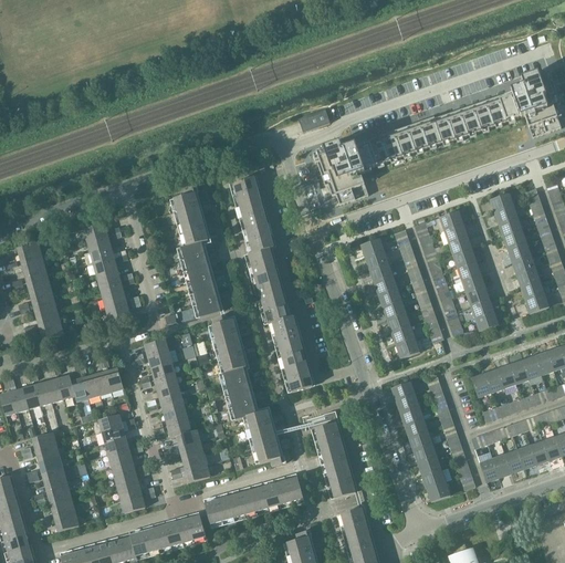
[(339,142),(315,149),(320,160),(316,162),(325,185),(327,184),(332,195),(335,194),(338,204),(339,204),(367,194),(359,173),(364,170),(364,168),(448,139),(448,141),(520,116),(524,115),(532,136),(561,126),(557,116),(561,114),(557,104),(560,103),(552,79),(548,80),(545,70),(521,77),(522,81),(523,84),(510,89),(511,91),(435,117),(433,116),(355,144),(355,143),(342,147),(339,142)]
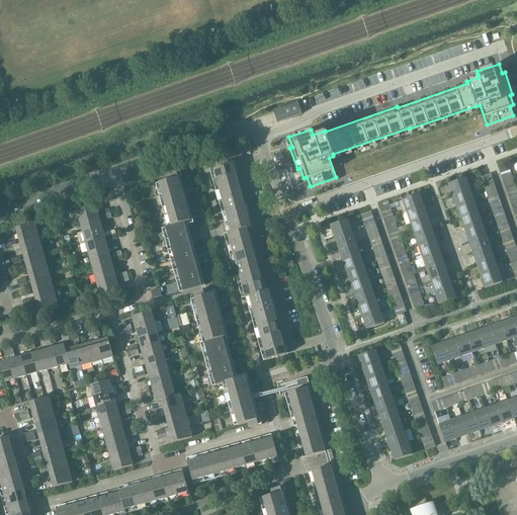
[(297,99),(276,106),(272,108),(273,110),(277,119),(302,111),(297,99)]
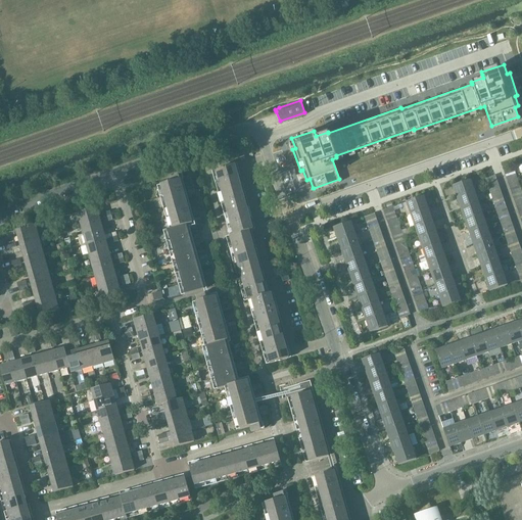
[(215,168),(216,171),(214,172),(216,180),(218,179),(237,174),(234,162),(215,168)]
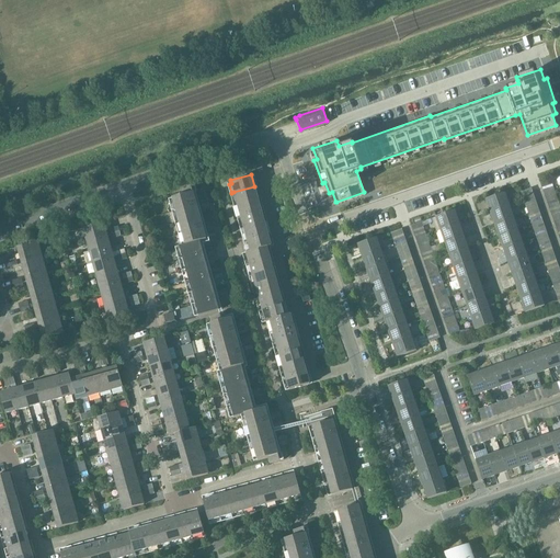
[(540,182),(544,192),(545,191),(550,179),(540,182)]
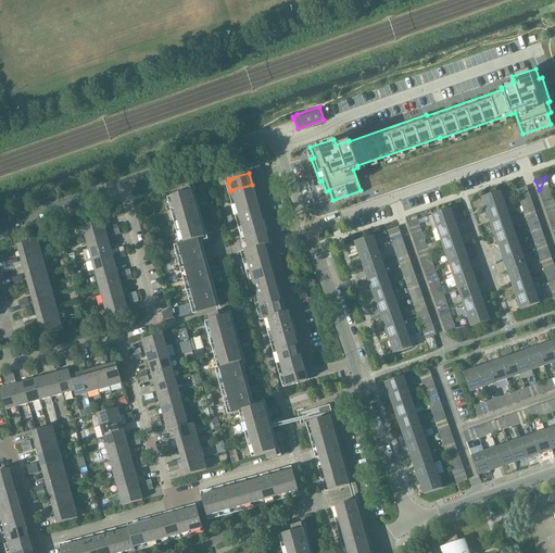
[(203,235),(191,189),(194,188),(193,183),(191,183),(179,186),(180,191),(171,195),(184,240),(177,242),(197,311),(216,305),(198,237),(203,235)]
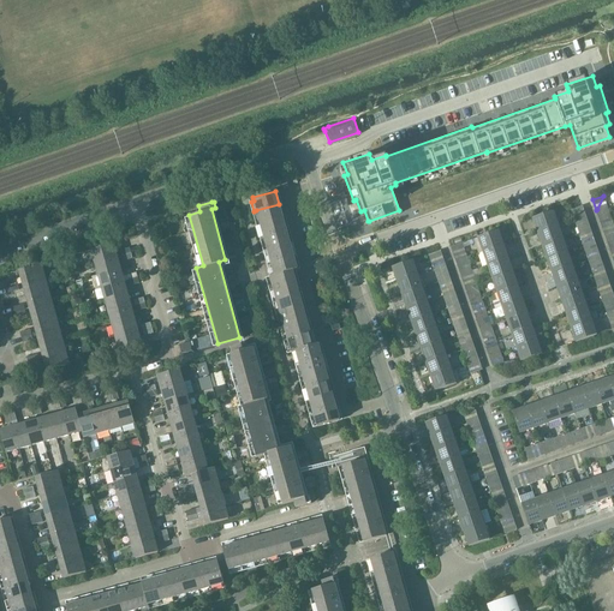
[(571,208),(583,214),(585,214),(582,203),(571,207),(571,208)]
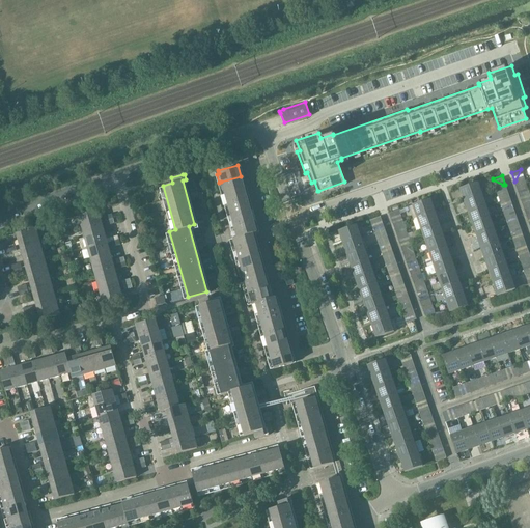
[(241,176),(221,182),(219,183),(221,190),(223,189),(224,192),(244,187),(241,176)]
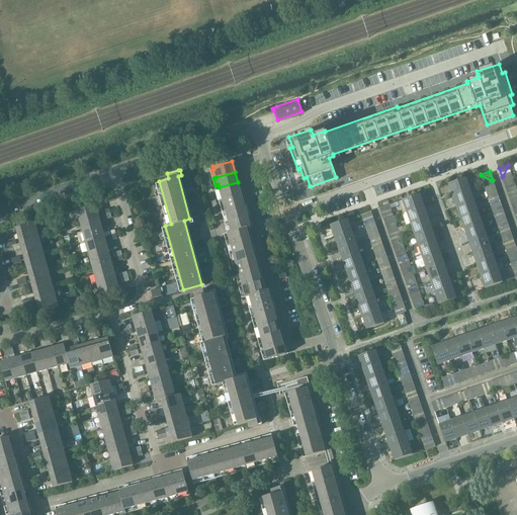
[(451,194),(452,193),(469,187),(465,176),(448,182),(451,191),(450,191),(451,194)]
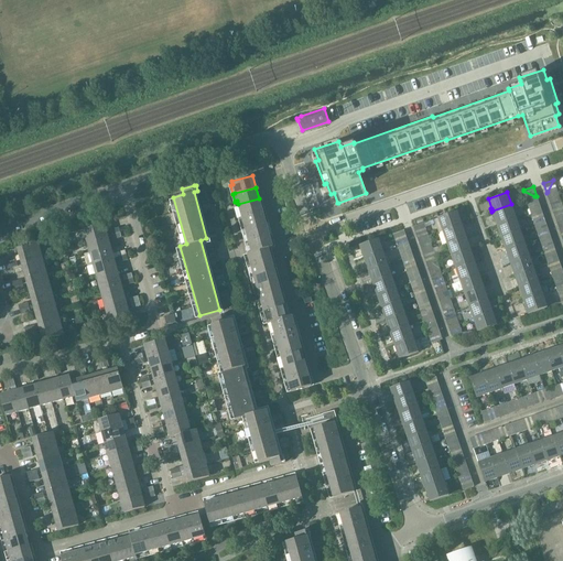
[(236,208),(239,216),(262,209),(259,198),(238,204),(239,207),(236,208)]
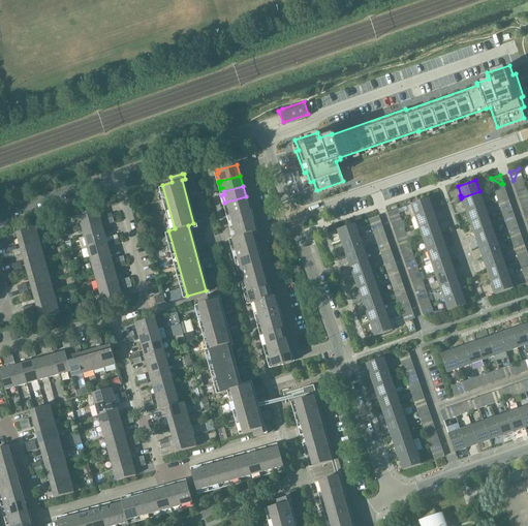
[(466,210),(484,204),(479,191),(462,197),(465,207),(464,207),(465,210),(466,210)]
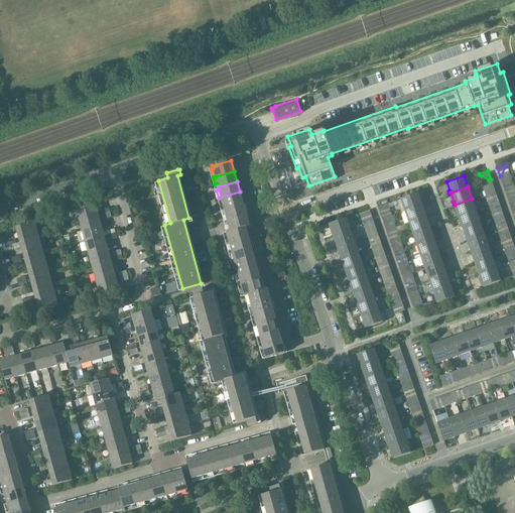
[(493,194),(486,189),(484,190),(487,197),(490,199),(493,194)]
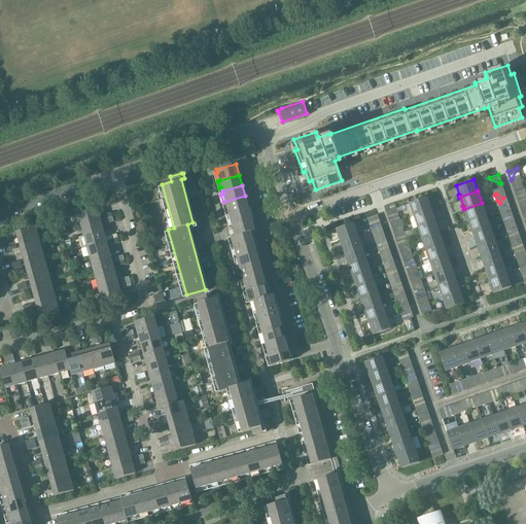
[(413,213),(430,207),(428,200),(428,199),(427,197),(426,195),(409,202),(413,213)]
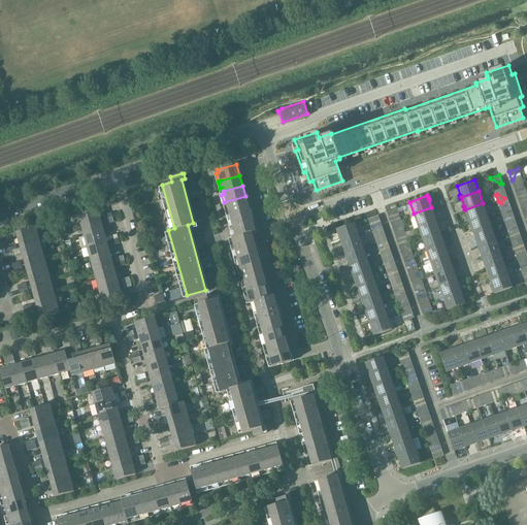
[(226,210),(228,209),(229,212),(249,207),(245,196),(224,202),(226,210)]
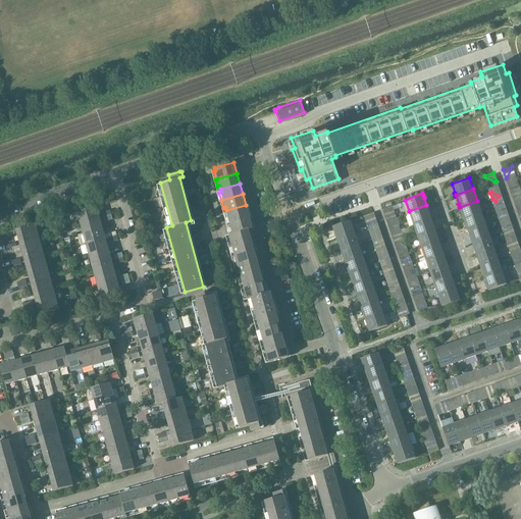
[(496,201),(503,205),(505,204),(503,198),(499,196),(496,201)]
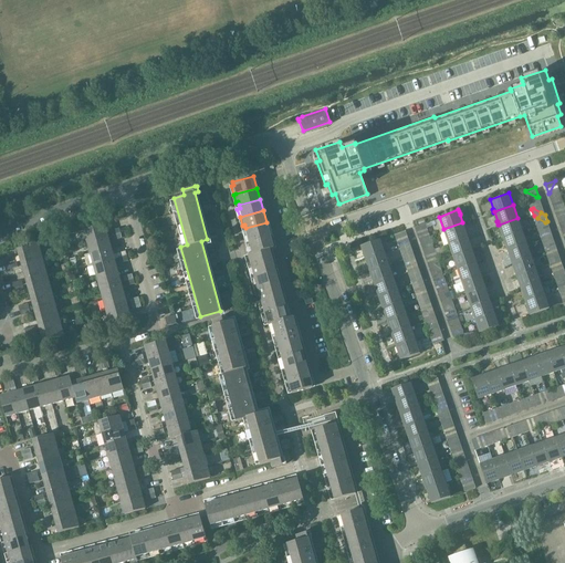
[(518,218),(499,225),(502,233),(501,233),(502,237),(503,237),(522,230),(518,218)]
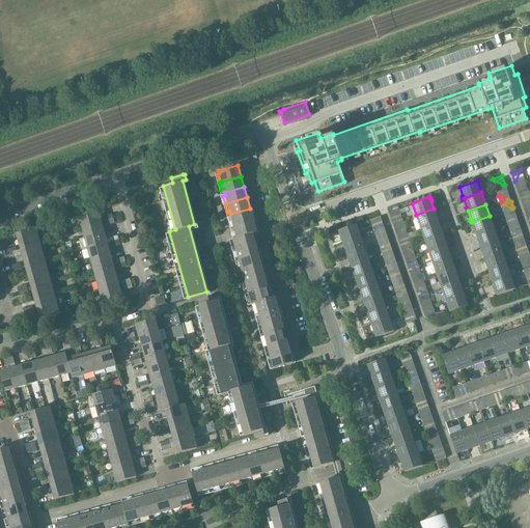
[(78,214),(81,225),(101,219),(98,209),(78,214)]
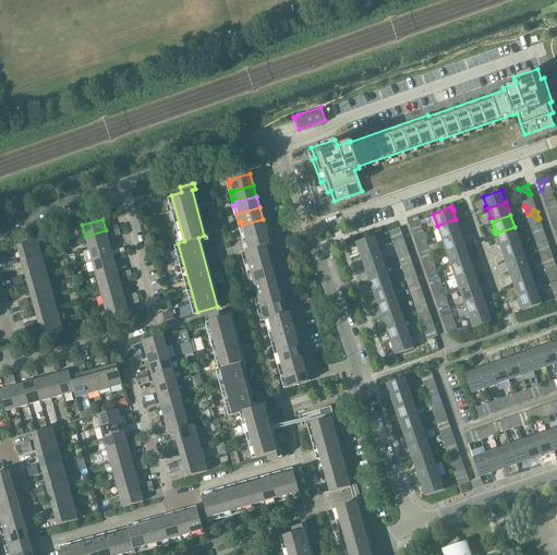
[(245,236),(257,232),(266,230),(263,219),(242,225),(243,228),(240,229),(242,237),(245,236)]
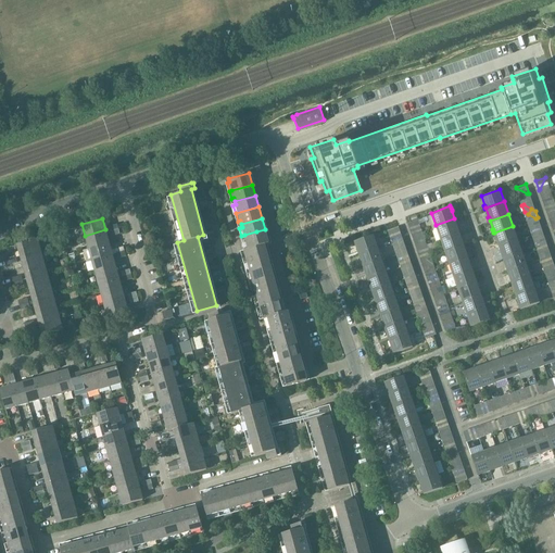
[(440,238),(458,231),(455,222),(456,222),(455,218),(454,218),(436,225),(440,238)]
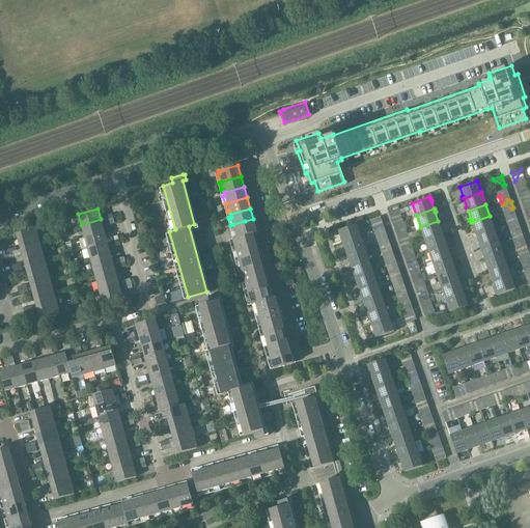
[(388,211),(391,218),(394,220),(397,214),(390,211),(388,211)]
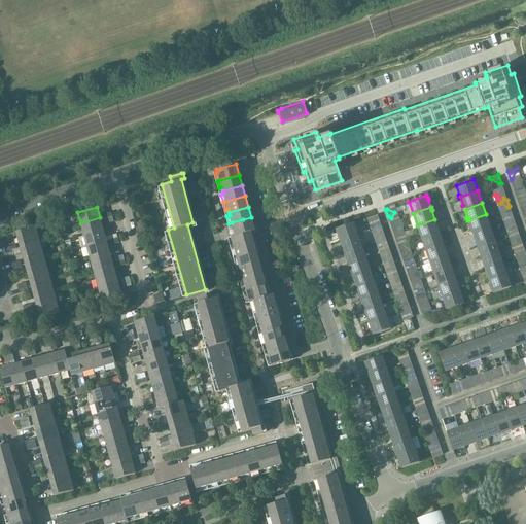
[(391,218),(398,221),(400,221),(398,214),(394,212),(391,218)]
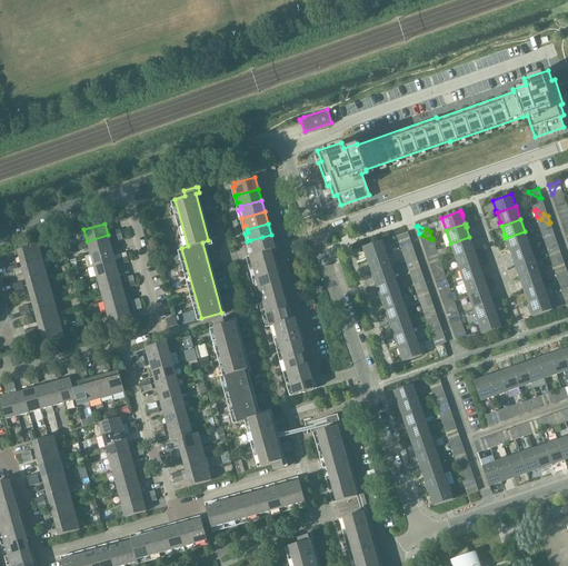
[(510,250),(529,244),(525,231),(506,238),(509,248),(508,248),(509,251),(510,250)]
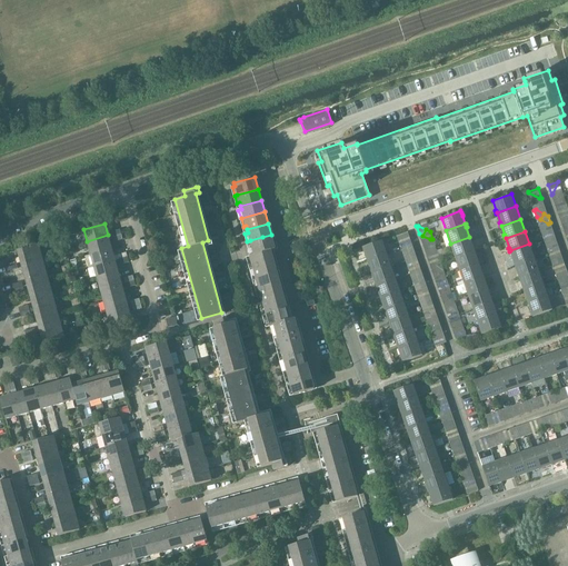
[(111,247),(108,235),(87,241),(90,252),(111,247)]
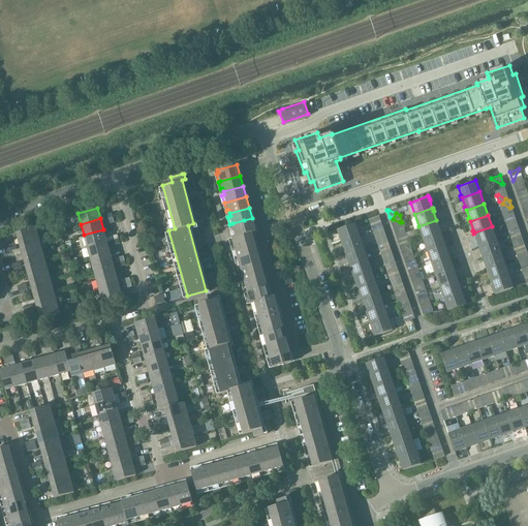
[(252,218),(244,220),(233,223),(229,224),(231,233),(235,231),(236,235),(251,230),(255,229),(252,218)]
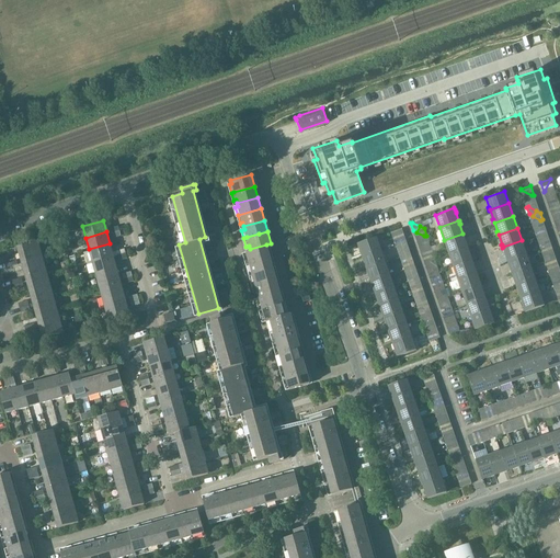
[(545,236),(537,231),(535,232),(537,239),(541,241),(545,236)]
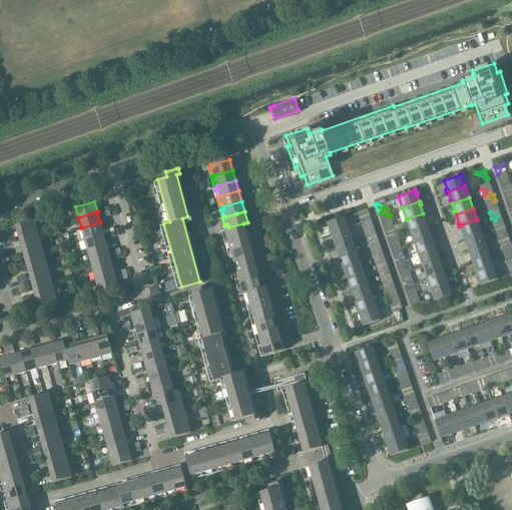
[(410,230),(427,224),(424,215),(425,215),(424,212),(423,213),(406,219),(410,230)]
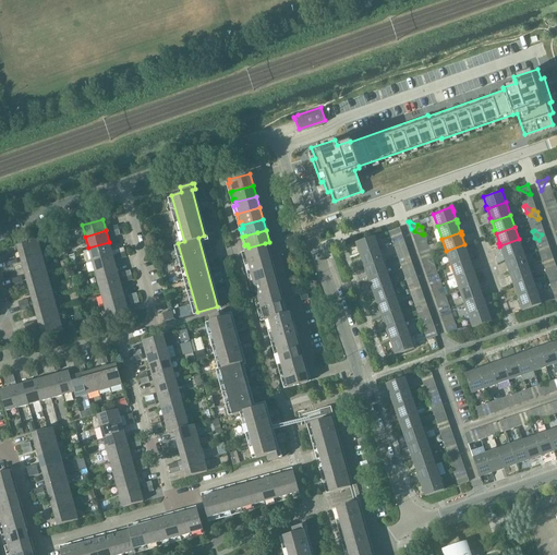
[(355,240),(360,253),(378,246),(374,233),(355,240)]
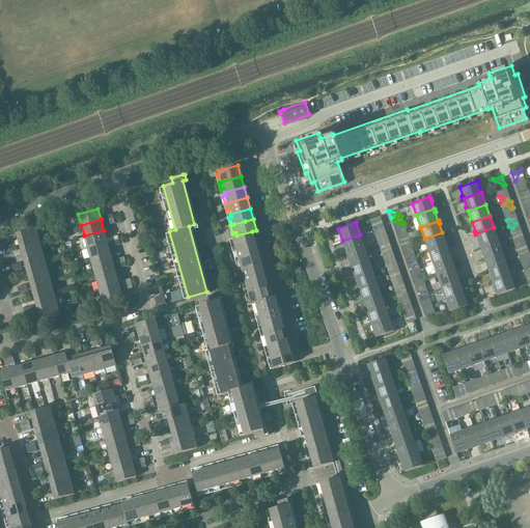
[(512,228),(520,232),(522,231),(519,225),(515,223),(512,228)]
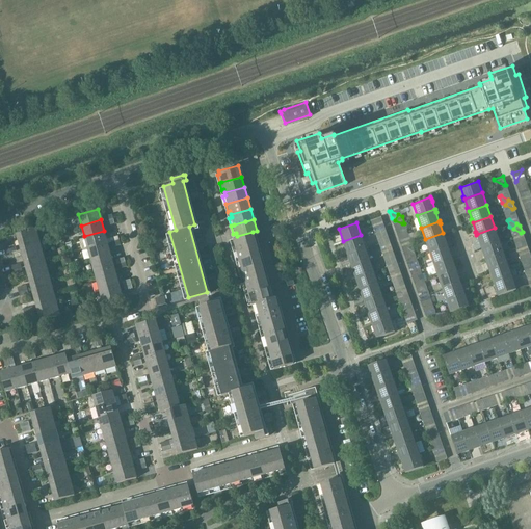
[(16,232),(19,242),(38,237),(35,226),(16,232)]
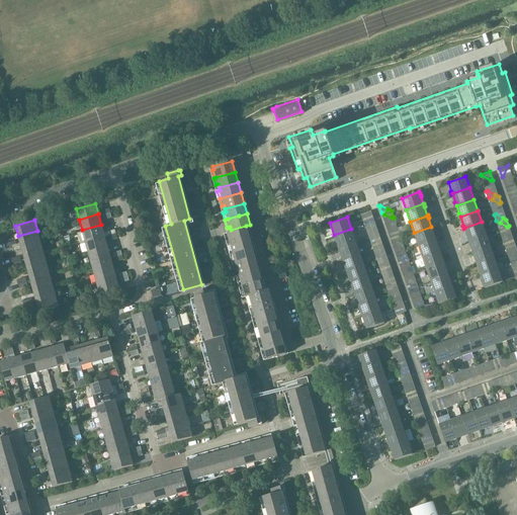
[(482,222),(464,228),(467,237),(466,237),(467,240),(468,240),(486,234),(482,222)]
